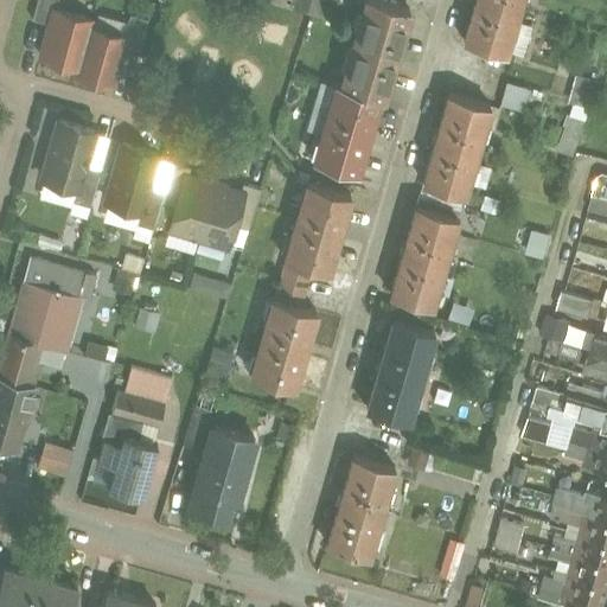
[(58,0),(38,0),(33,17),(51,21),(56,7),(57,7),(58,0)]
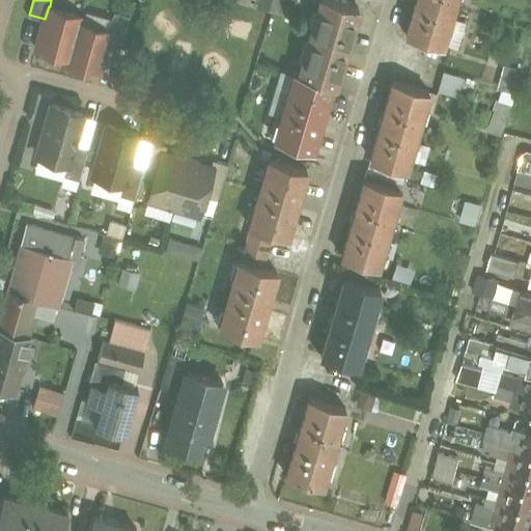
[(272,0),(259,0),(258,7),(270,10),(272,0)]
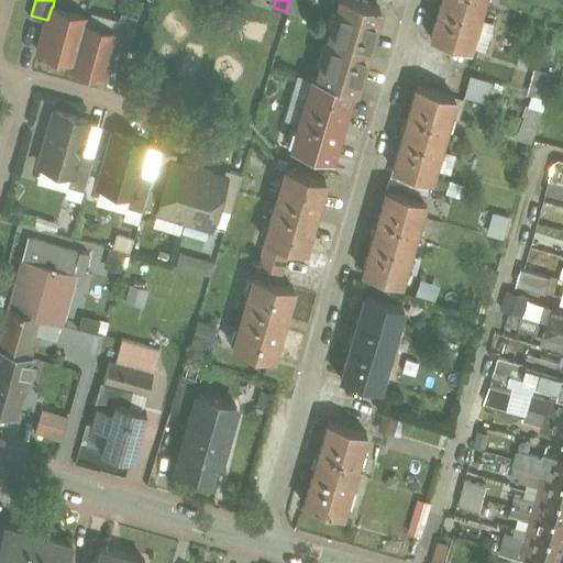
[(300,0),(288,0),(286,11),(297,14),(300,0)]
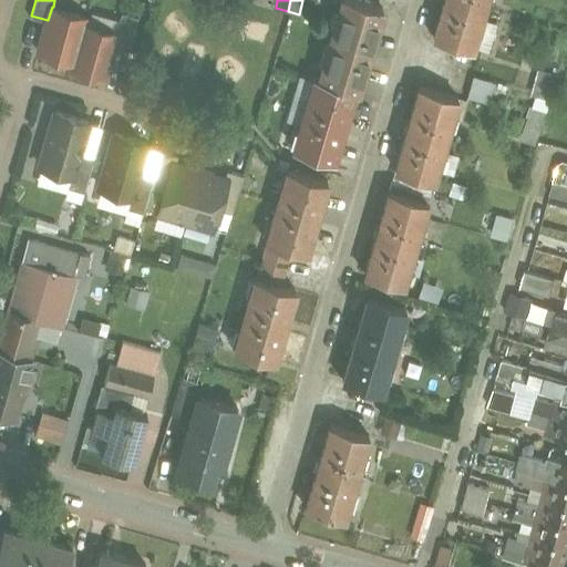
[(317,0),(302,0),(299,14),(311,18),(317,0)]
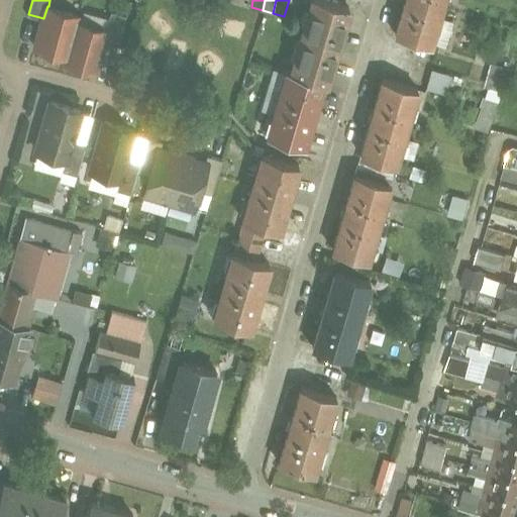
[(349,7),(324,0),(312,0),(291,73),(324,82),(327,83),(349,7)]
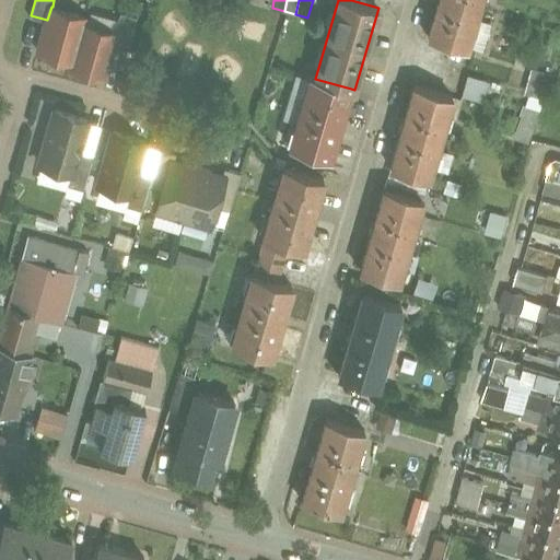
[(481,0),(440,0),(429,37),(468,48),(481,0)]
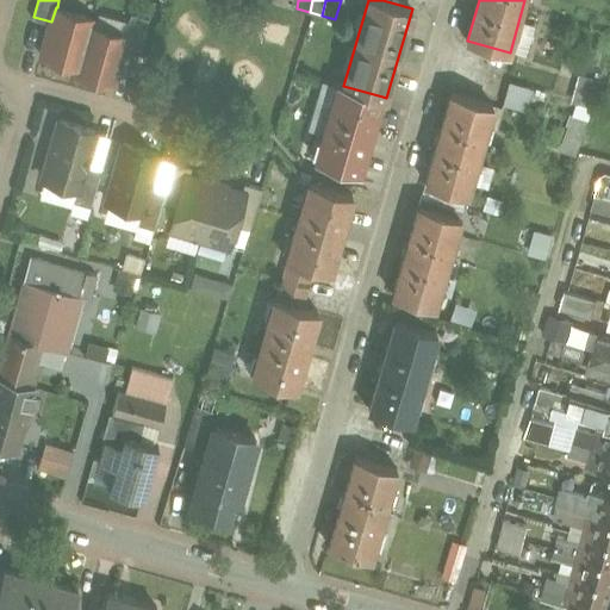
[(126,33),(92,24),(93,17),(57,7),(56,7),(51,22),(43,55),(79,64),(76,72),(114,82),(123,49),(128,33),(126,33)]
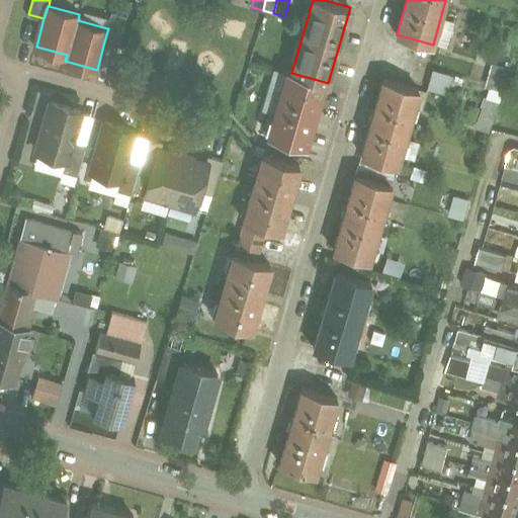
[(127,15),(112,10),(107,28),(108,28),(104,41),(118,46),(127,15)]
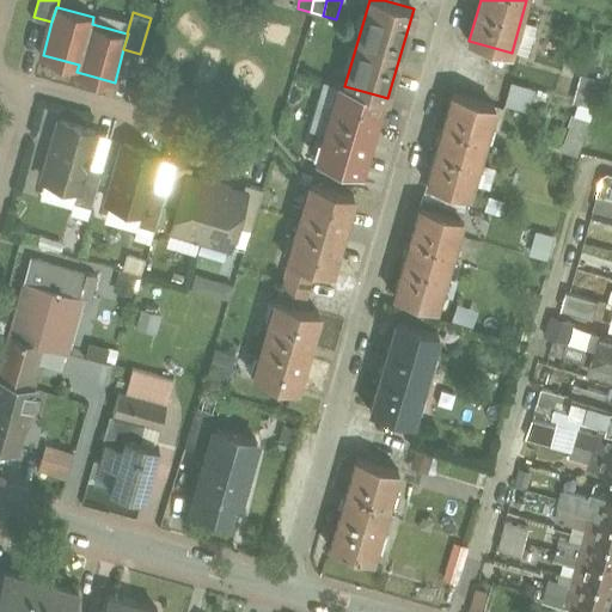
[(601,80),(581,74),(574,101),(594,106),(601,80)]
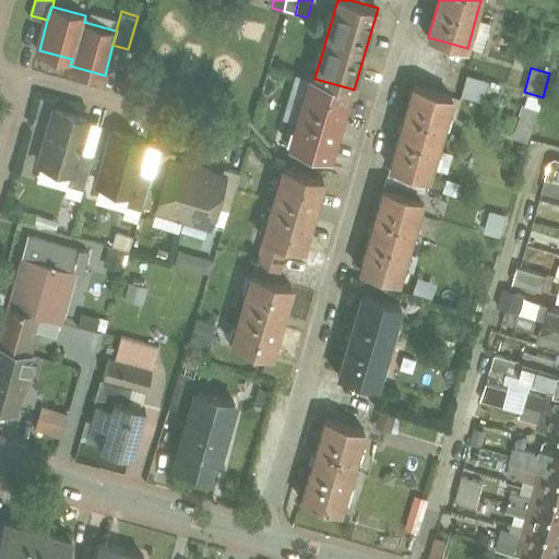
[(487,81),(466,74),(461,95),(482,100),(487,81)]
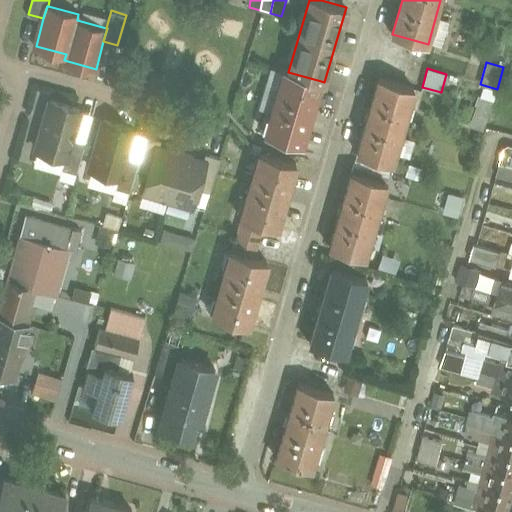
[(288,72),(284,70),(266,133),(302,144),(321,81),(288,72)]
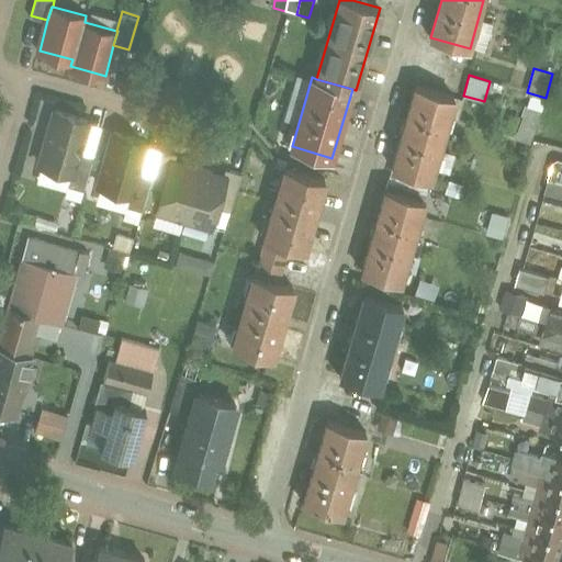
[(456,97),(416,86),(393,168),(431,179),(456,97)]
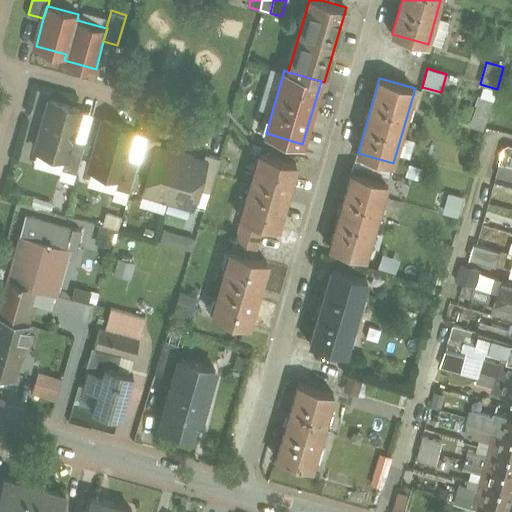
[(51,100),(42,133),(44,134),(39,150),(66,157),(67,158),(73,136),(81,109),(51,100)]
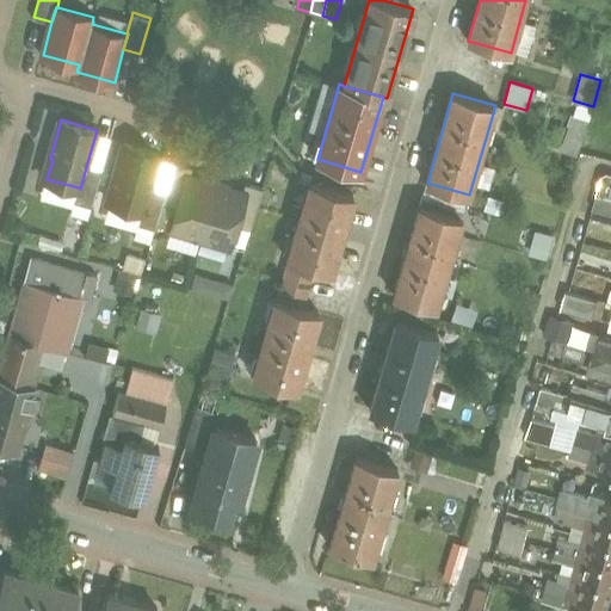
[(160,153),(125,143),(113,183),(116,183),(111,202),(142,211),(143,211),(152,185),(160,153)]
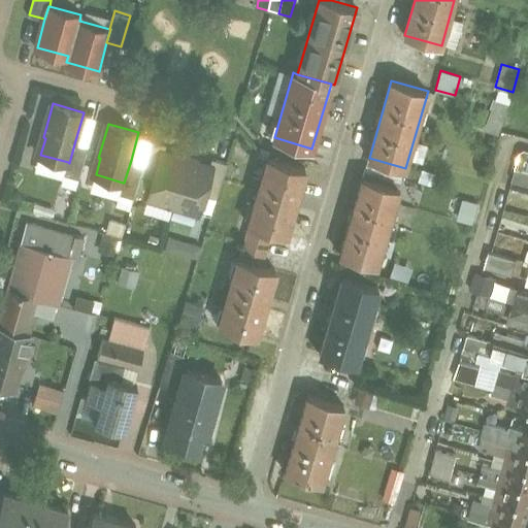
[(75,140),(69,163),(68,162),(65,174),(79,178),(90,144),(75,140)]
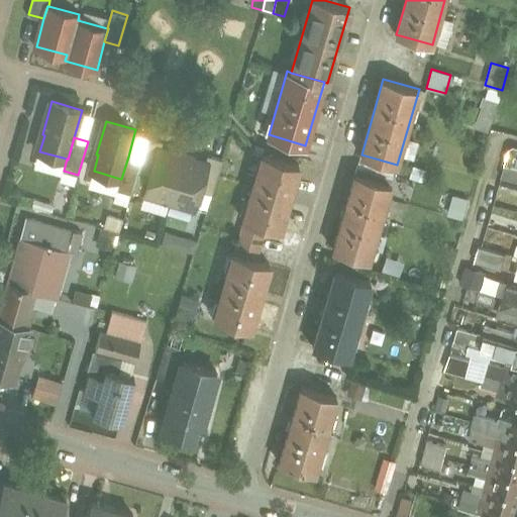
[(164,141),(148,137),(141,161),(138,172),(150,176),(159,148),(162,149),(164,141)]
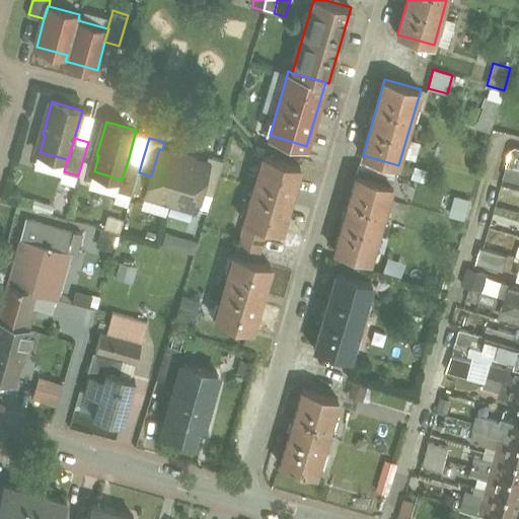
[(162,150),(159,149),(151,176),(145,194),(170,202),(184,157),(162,150)]
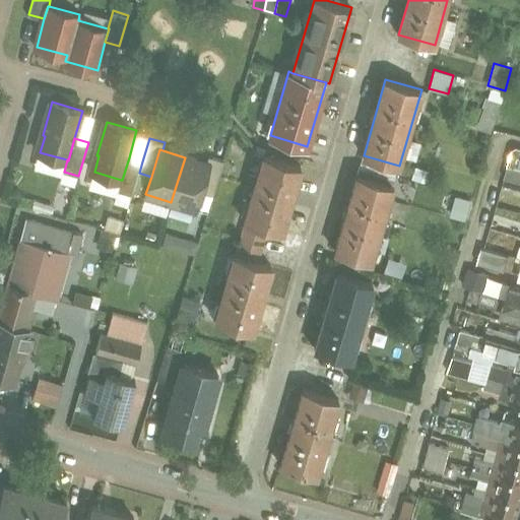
[(519,152),(513,150),(509,165),(519,167),(519,152)]
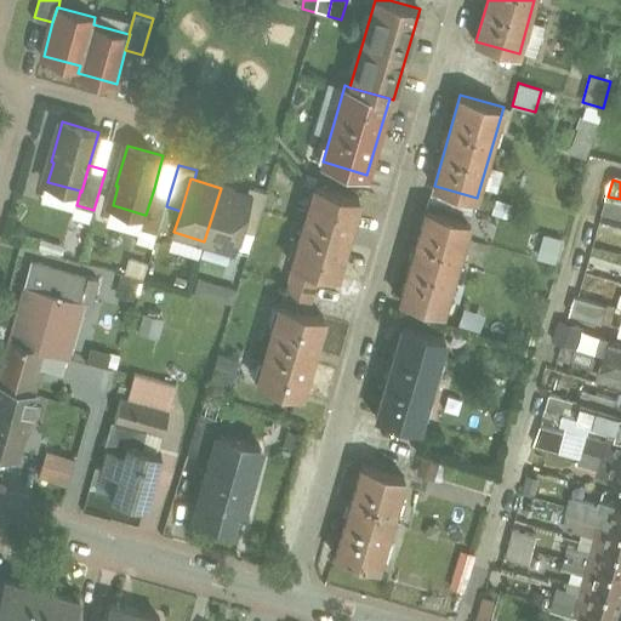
[(359,198),(317,186),(296,263),(320,271),(337,275),(359,198)]
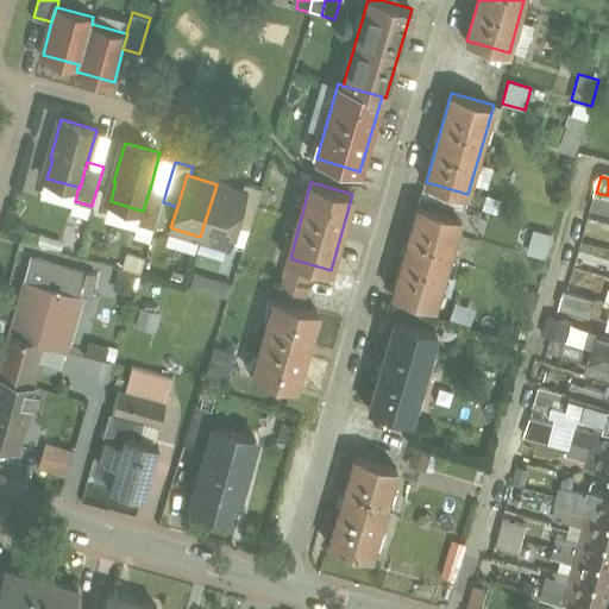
[(263,188),(245,183),(243,192),(246,193),(237,225),(250,228),(263,188)]
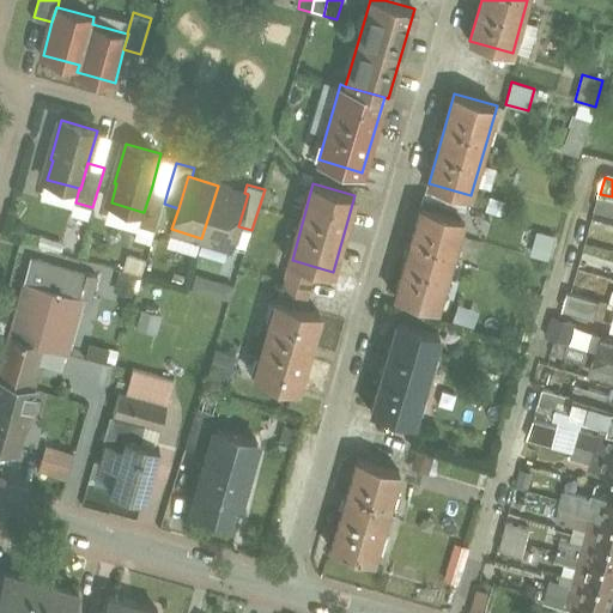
[(152,186),(144,212),(143,212),(139,225),(156,230),(164,204),(168,190),(152,186)]
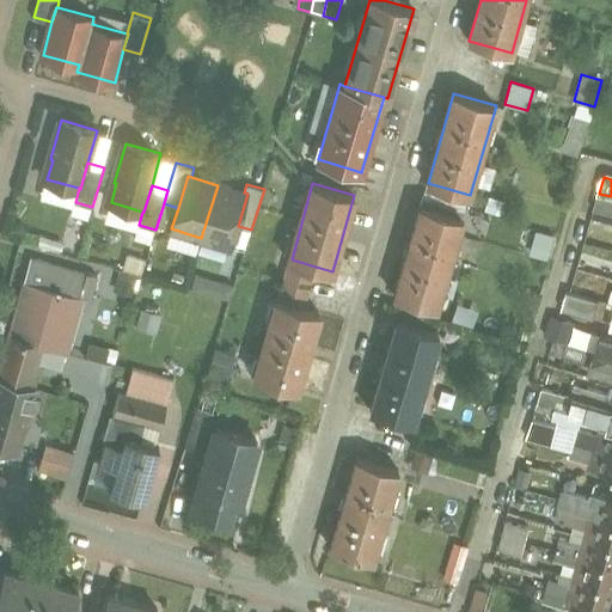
[(244,193),(218,185),(201,238),(231,246),(238,226),(248,194),(244,193)]
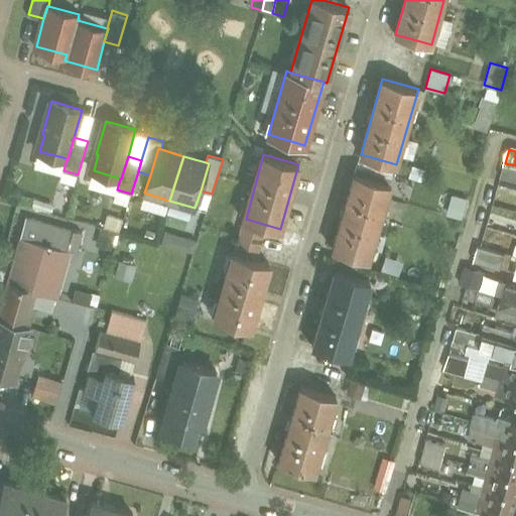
[(515,165),(505,163),(501,176),(515,180),(515,165)]
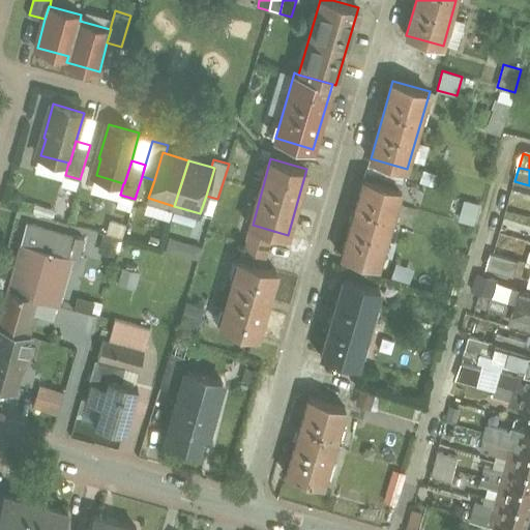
[(401,188),(364,178),(342,256),(379,266),(401,188)]
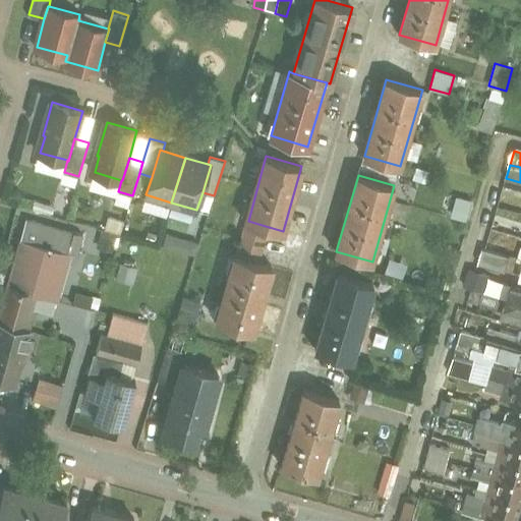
[(169,208),(168,216),(191,219),(192,211),(169,208)]
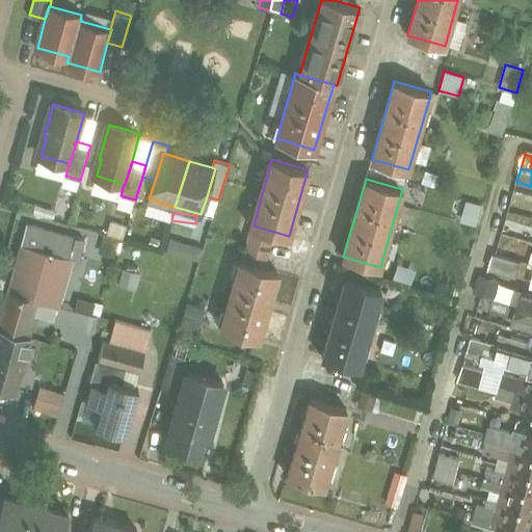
[(9,243),(20,244),(23,221),(12,219),(9,243)]
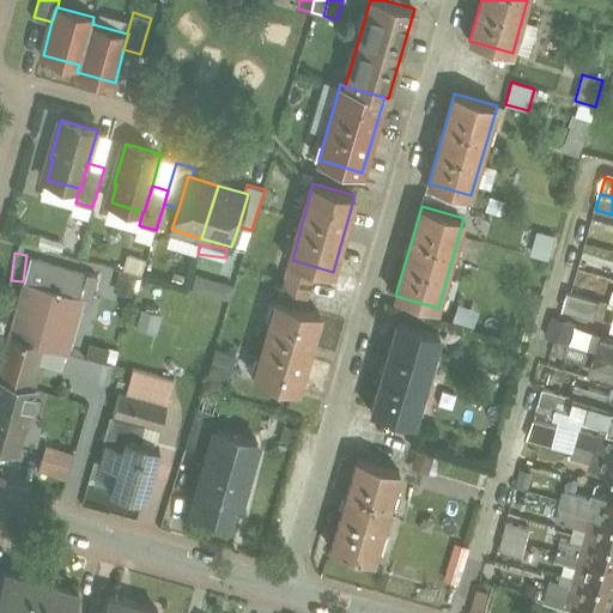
[(134,293),(143,258),(126,254),(116,290),(134,293)]
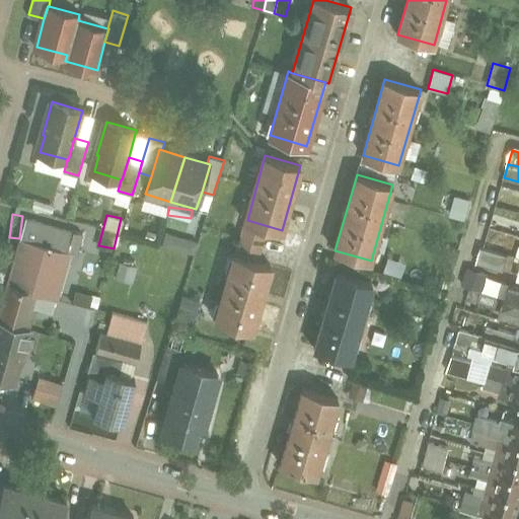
[(75,231),(26,217),(0,311),(0,320),(30,328),(30,327),(25,325),(28,314),(31,314),(34,306),(52,311),(56,298),(75,231)]
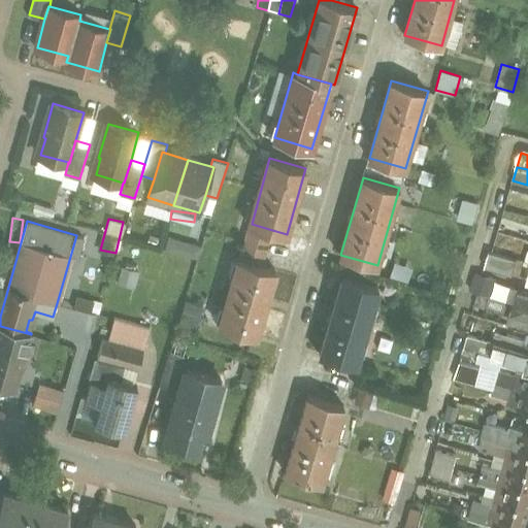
[(272,230),(252,224),(248,236),(268,242),(272,230)]
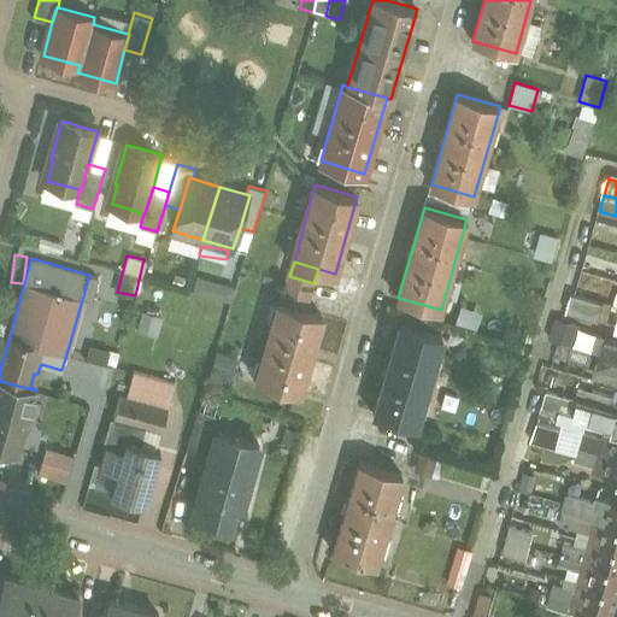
[(231,286),(197,276),(193,291),(228,299),(231,286)]
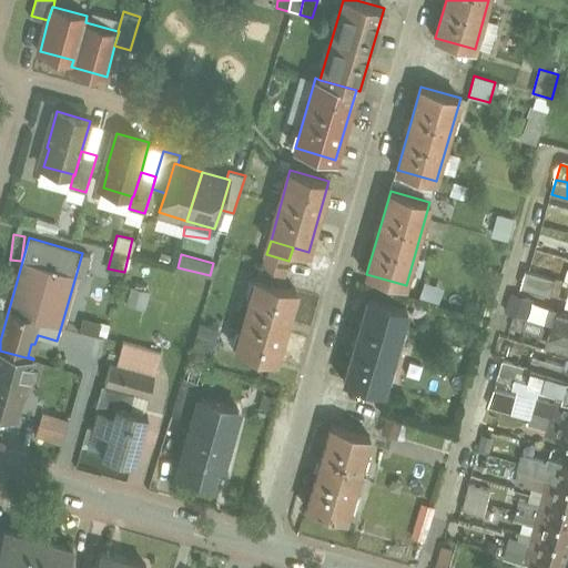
[(288,261),(266,254),(263,266),(285,273),(288,261)]
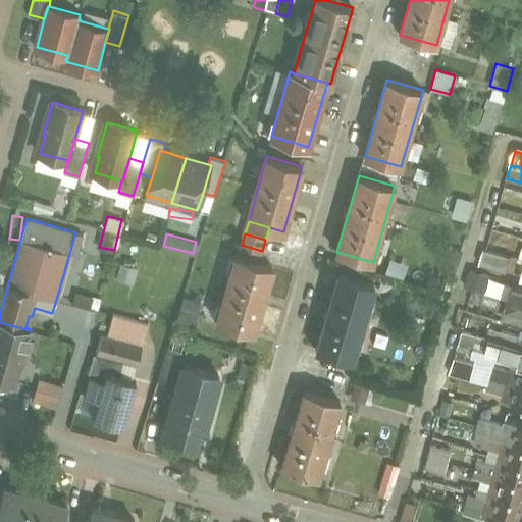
[(262,251),(242,245),(239,256),(259,262),(262,251)]
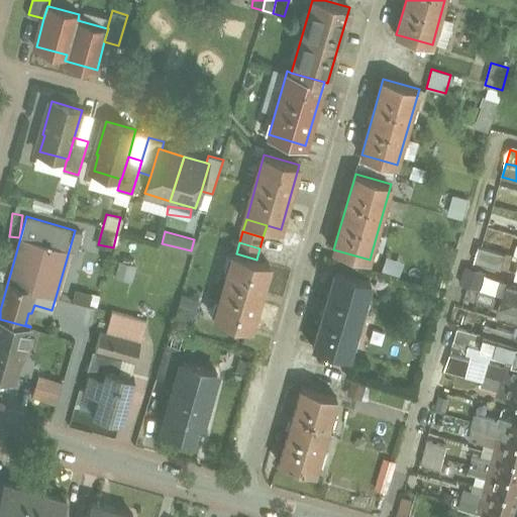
[(507,253),(480,245),(476,261),(502,269),(507,253)]
